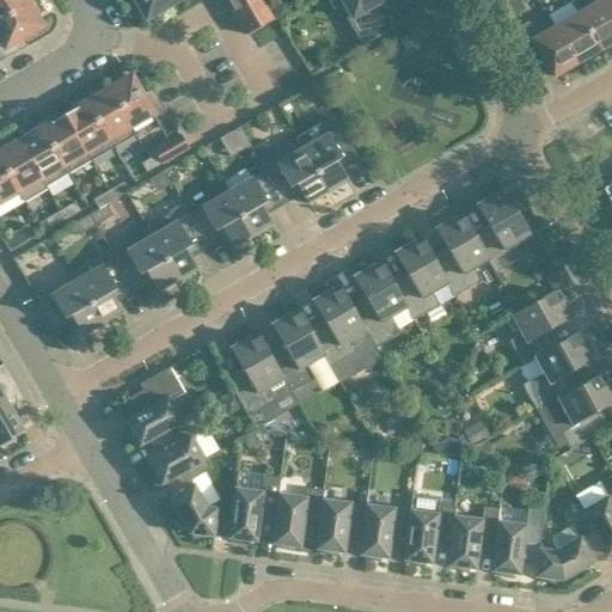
[(0,0),(0,22),(36,1),(35,0),(0,0)]
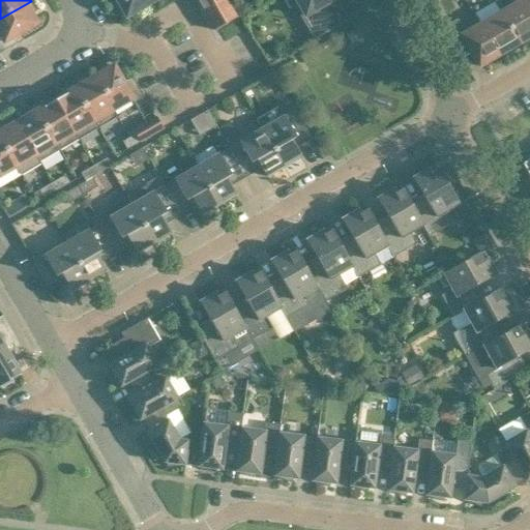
[(116,0),(118,3),(116,4),(122,16),(125,15),(127,18),(156,0),(116,0)]
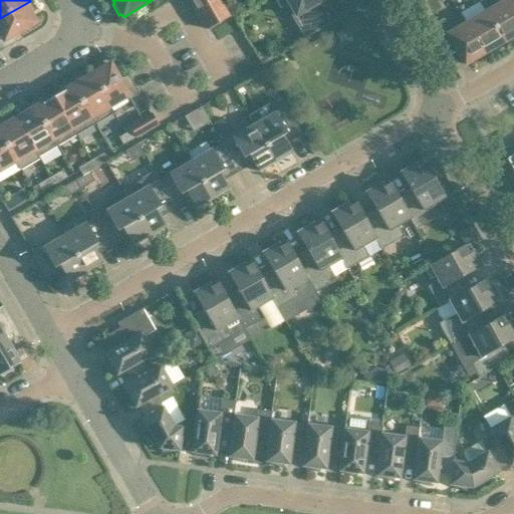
[(229,17),(219,0),(191,0),(208,29),(229,17)]
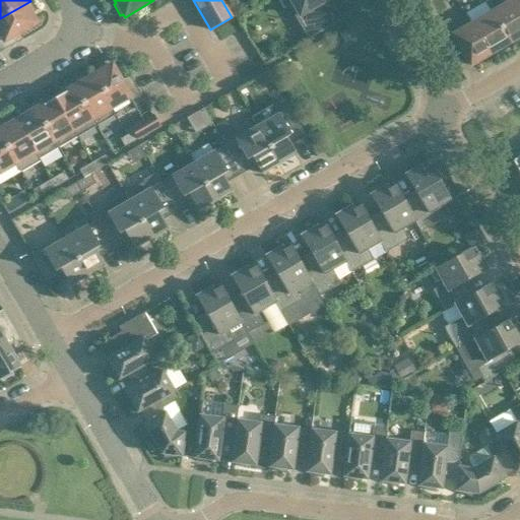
[(278,0),(284,9),(293,4),(300,15),(296,17),(308,38),(303,41),(303,42),(339,20),(327,0),(278,0)]
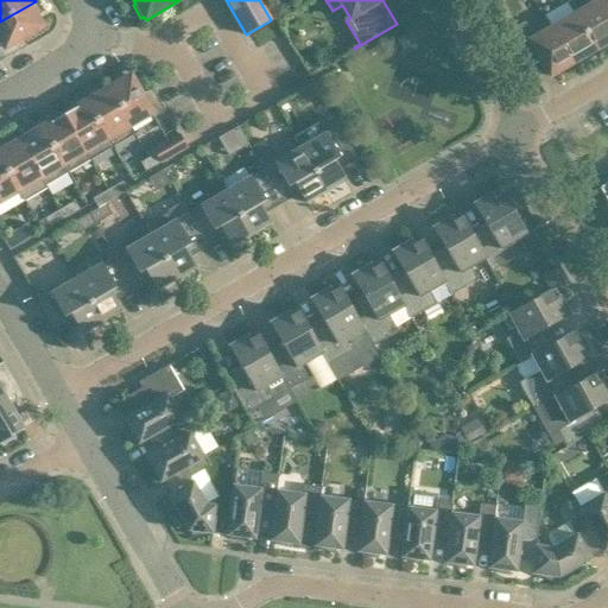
[(570,0),(568,1),(575,14),(596,50),(607,43),(607,19),(597,1),(599,0),(570,0)]
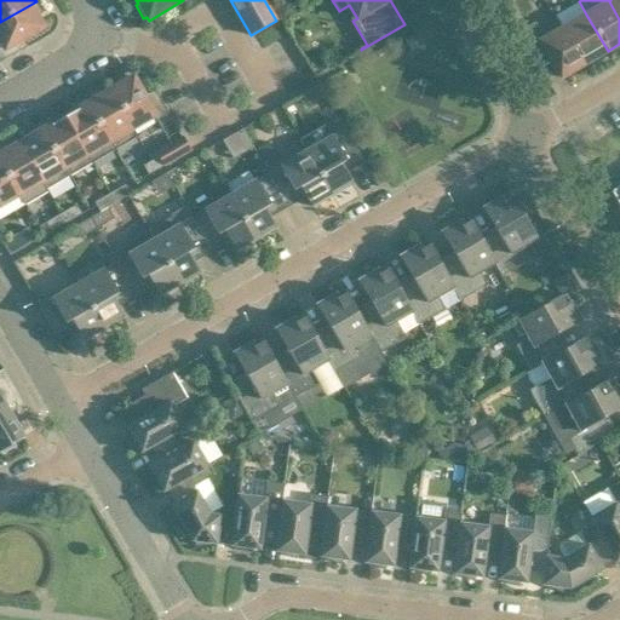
[(619,0),(610,0),(609,1),(619,19),(619,0)]
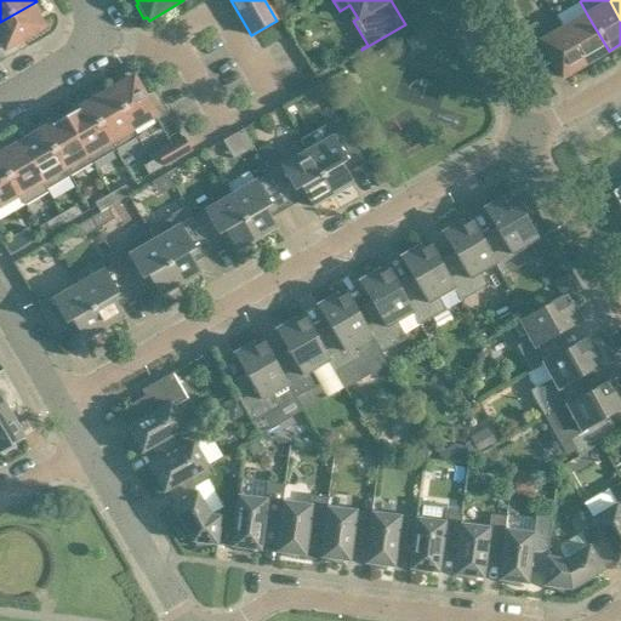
[(44,13),(36,1),(0,22),(0,39),(4,45),(0,46),(0,63),(29,46),(24,39),(44,28),(38,17),(44,13)]
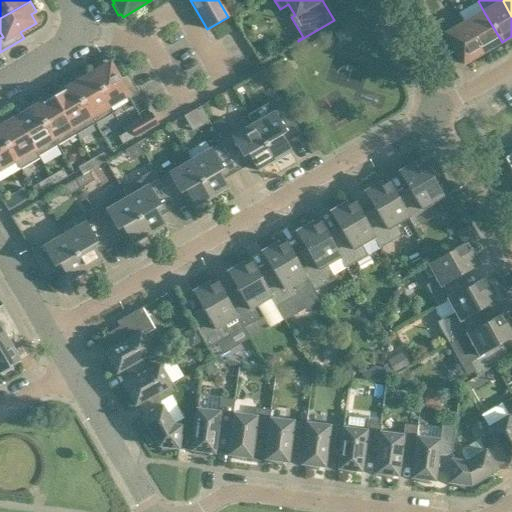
[(466,23),(483,53),(502,42),(484,12),(478,1),(458,13),(465,23),(466,23)]
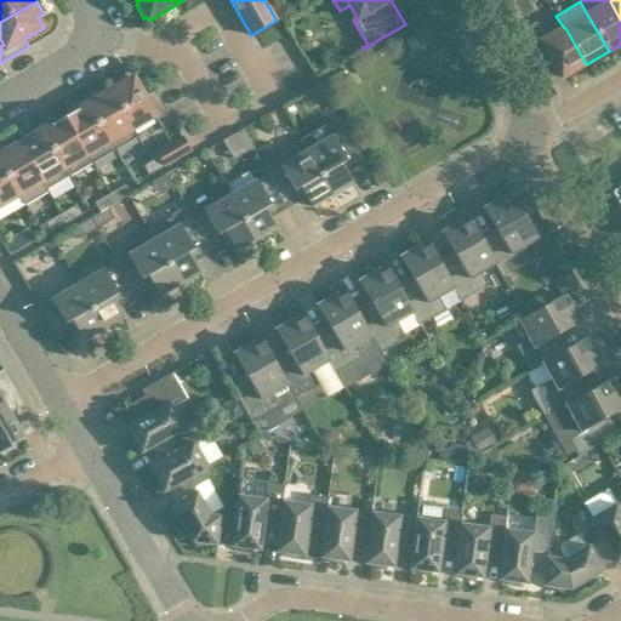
[(586,64),(565,28),(564,28),(545,39),(536,23),(520,32),(546,75),(557,69),(563,78),(586,64)]
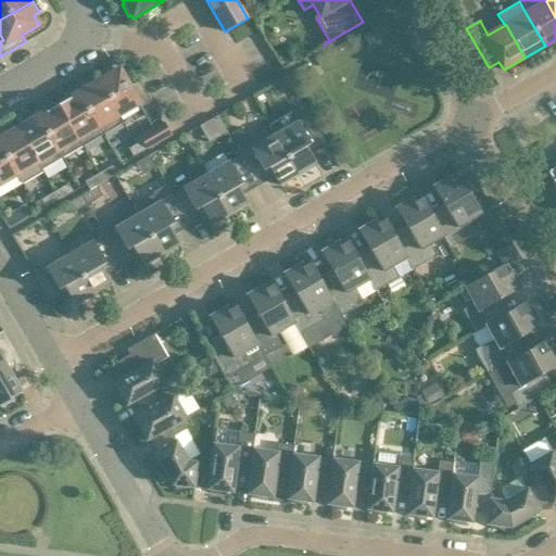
[(380,41),(374,30),(364,37),(369,47),(380,41)]
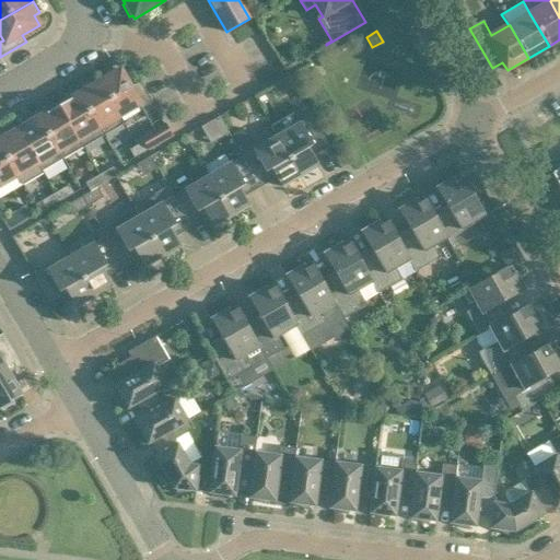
[(155,108),(140,81),(131,86),(118,65),(106,71),(109,77),(100,82),(119,116),(139,105),(146,114),(155,108)]
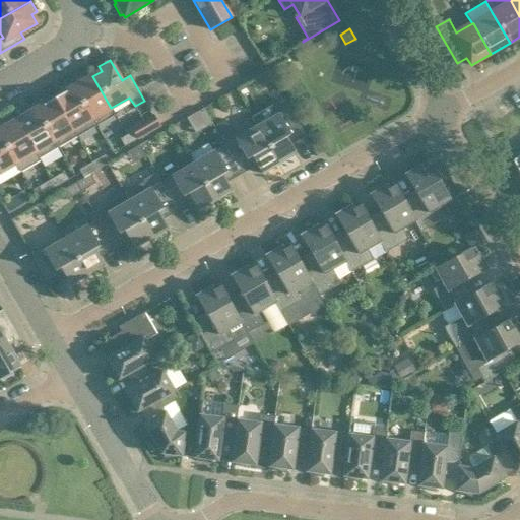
[(81,76),(71,82),(92,119),(96,126),(115,115),(111,108),(92,76),(84,81),(81,76)]
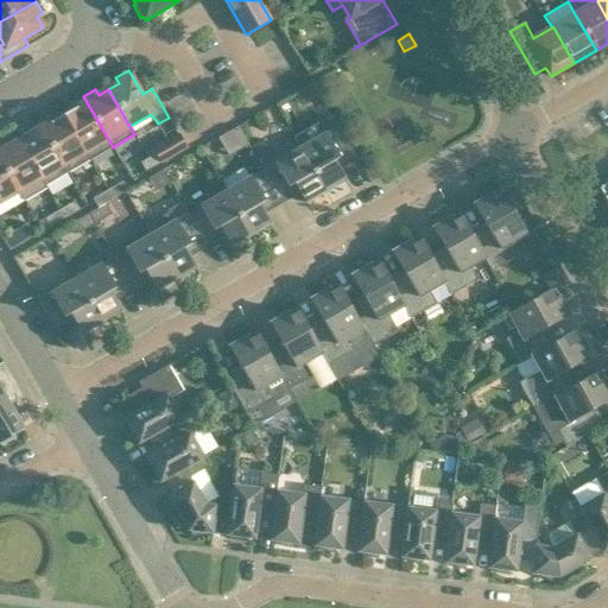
[(74,109),(64,115),(90,160),(113,147),(108,139),(83,96),(70,103),(74,109)]
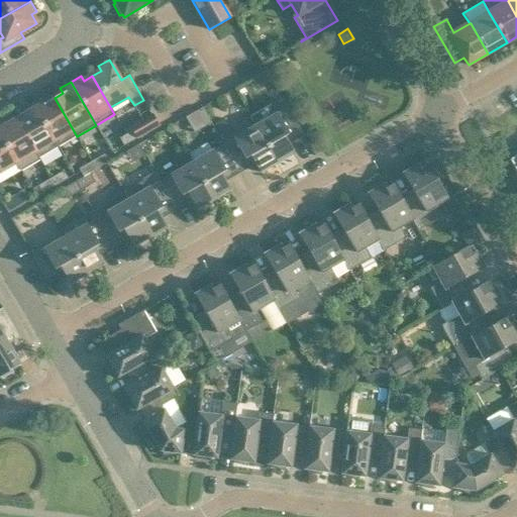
[(43,98),(32,103),(59,147),(77,136),(55,98),(46,103),(43,98)]
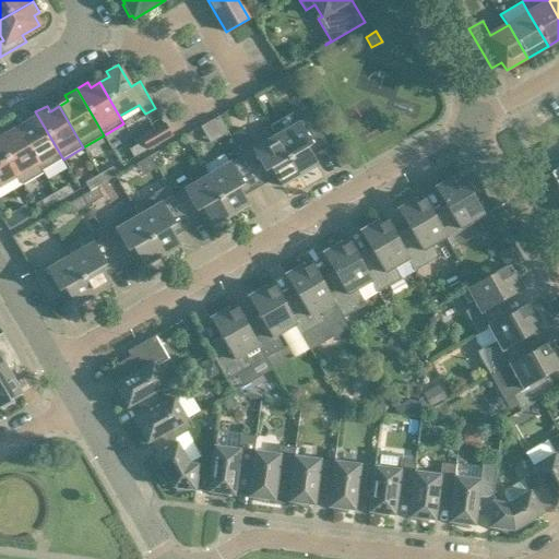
[(294,113),(271,126),(276,137),(299,176),(318,166),(313,157),(310,152),(326,142),(311,116),(307,107),(295,114),(294,113)]
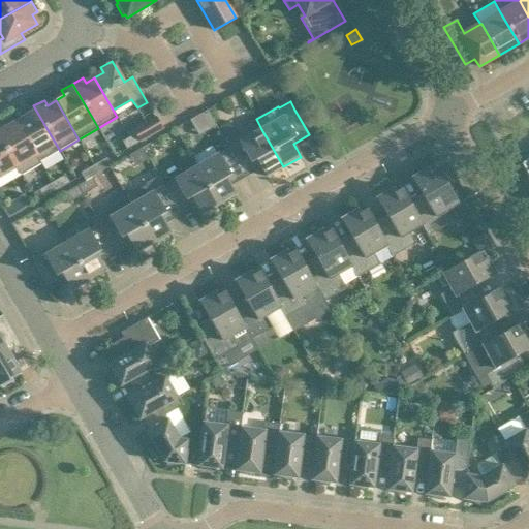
[(23,113),(26,118),(18,122),(36,155),(40,161),(60,151),(33,105),(23,113)]
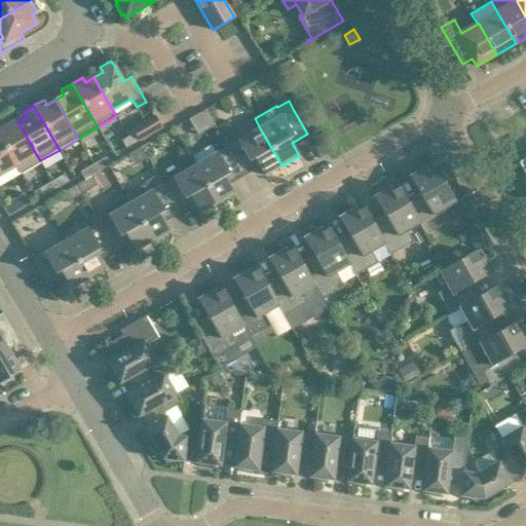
[(155,117),(144,123),(151,135),(161,128),(155,117)]
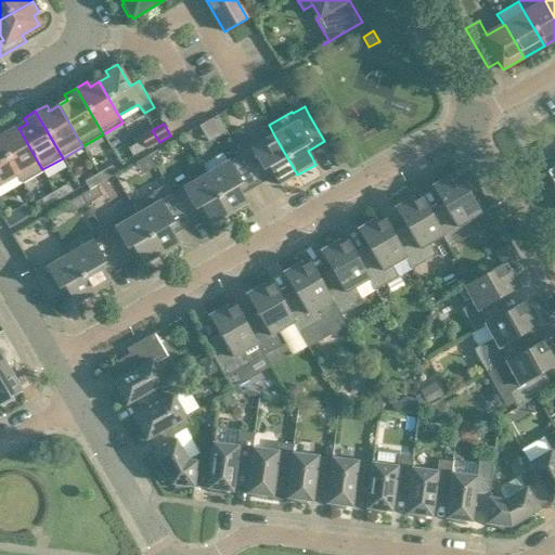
[(5,128),(0,131),(0,143),(17,173),(23,183),(43,171),(42,169),(18,128),(9,133),(5,128)]
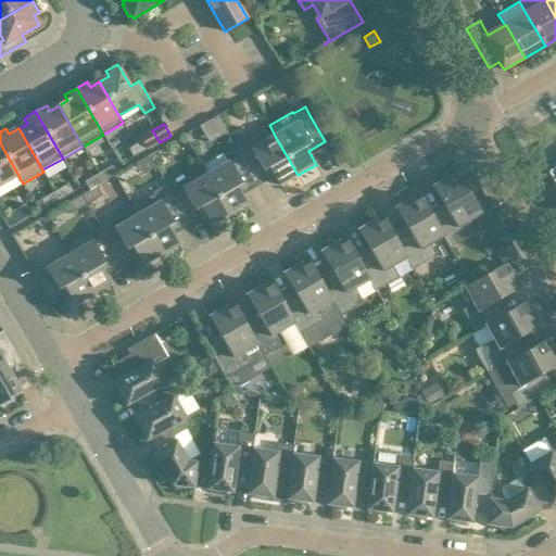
[(241,155),(256,181),(273,173),(280,186),(298,175),(275,136),(241,155)]
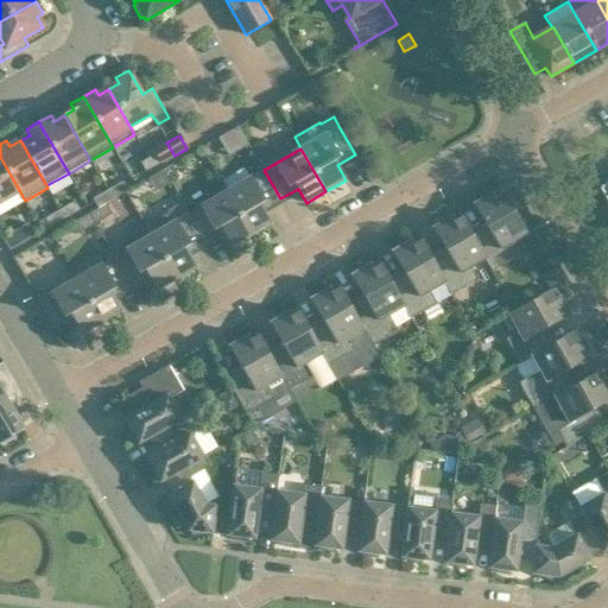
[(162,163),(156,154),(141,163),(146,172),(162,163)]
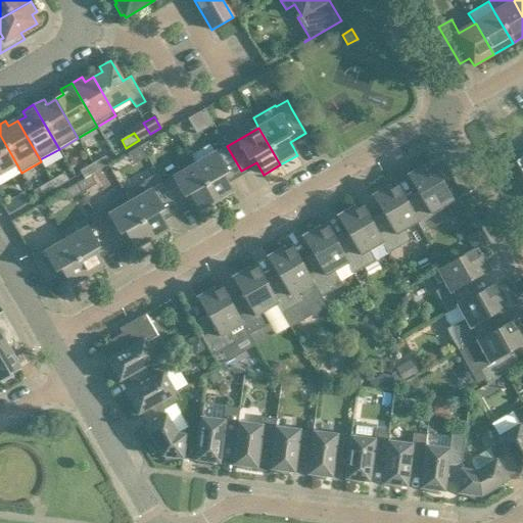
[(0,173),(16,163),(0,135),(0,173)]
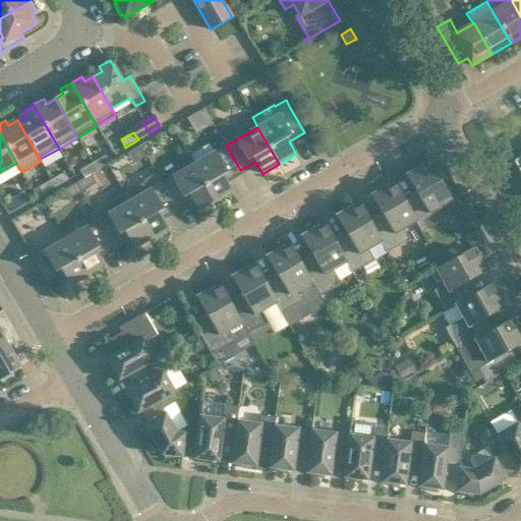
[(193,164),(216,201),(232,191),(225,179),(240,170),(226,146),(193,164)]
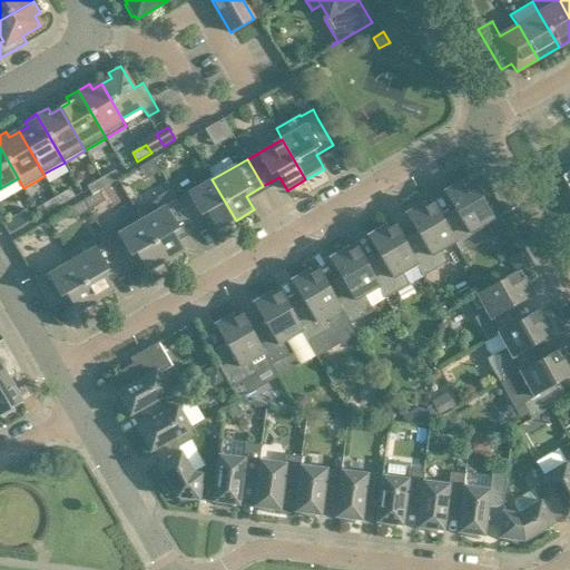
[(116,170),(101,178),(106,187),(120,178),(116,170)]
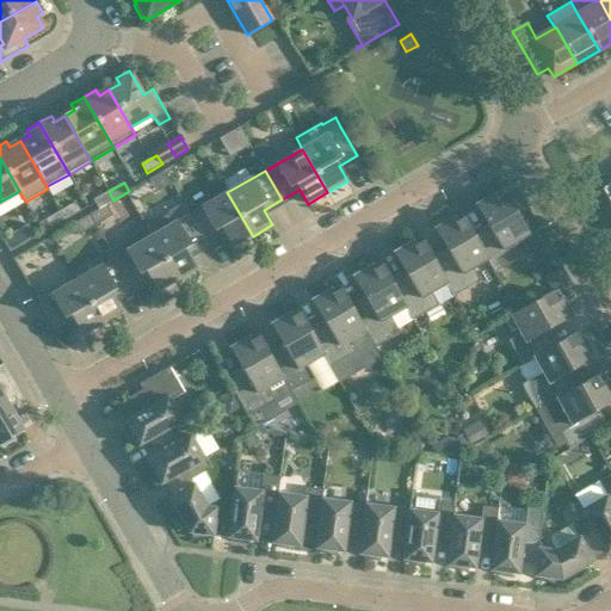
[(476,241),(495,272),(522,257),(514,245),(530,236),(503,190),(476,205),(492,232),(477,240),(476,241)]
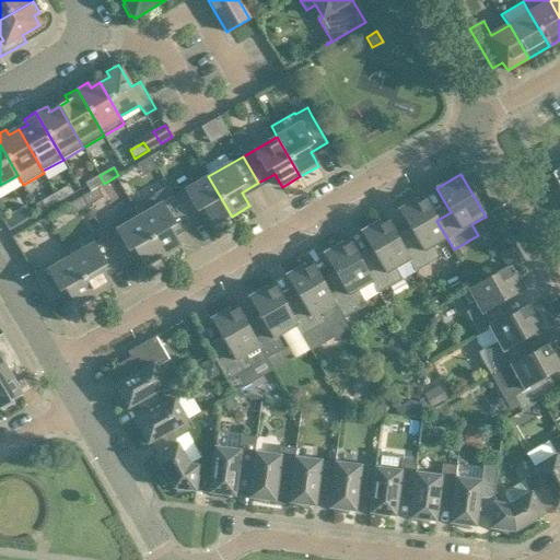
[(97,187),(104,184),(100,175),(85,183),(91,191),(97,187)]
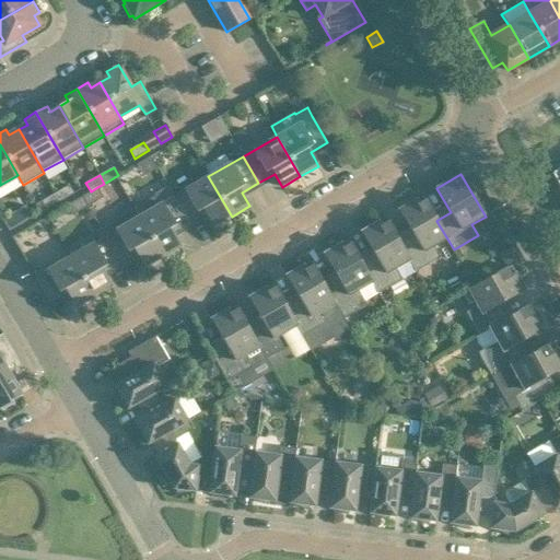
[(174,196),(189,223),(206,213),(213,226),(232,217),(208,176),(174,196)]
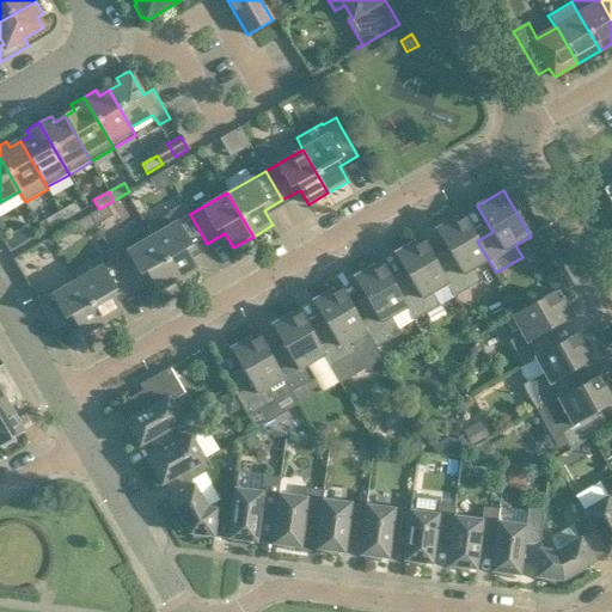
[(75,202),(61,212),(66,220),(81,212),(75,202)]
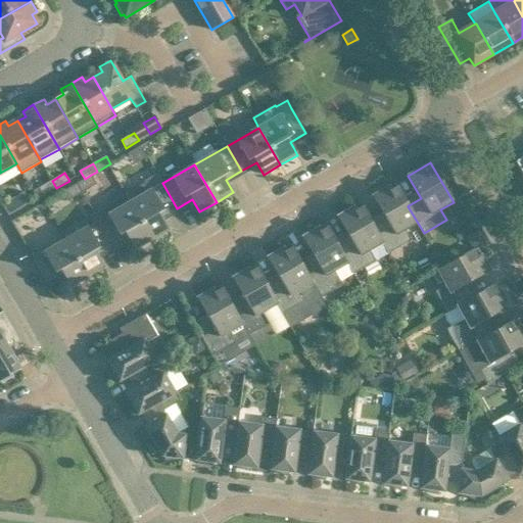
[(91,175),(85,179),(77,184),(82,193),(97,184),(91,175)]
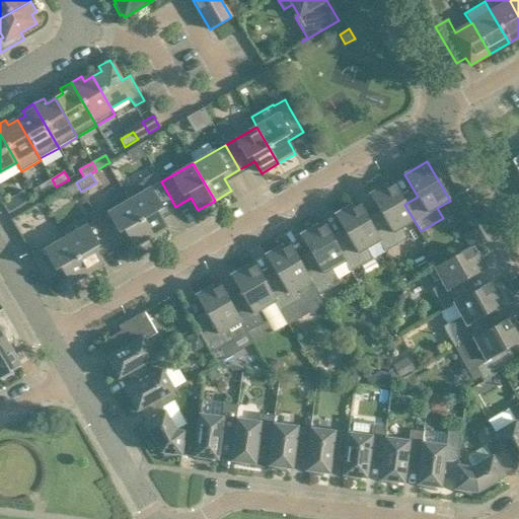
[(144,182),(126,194),(151,237),(167,228),(163,220),(160,216),(175,207),(161,181),(156,173),(143,180),(144,182)]
